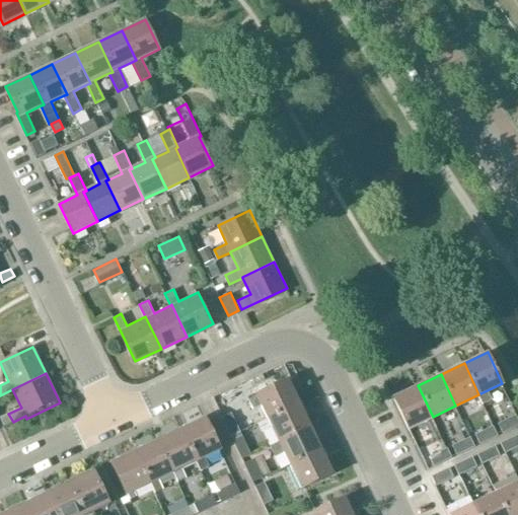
[(302,401),(291,377),(249,397),(253,407),(262,403),(268,418),(302,401)]
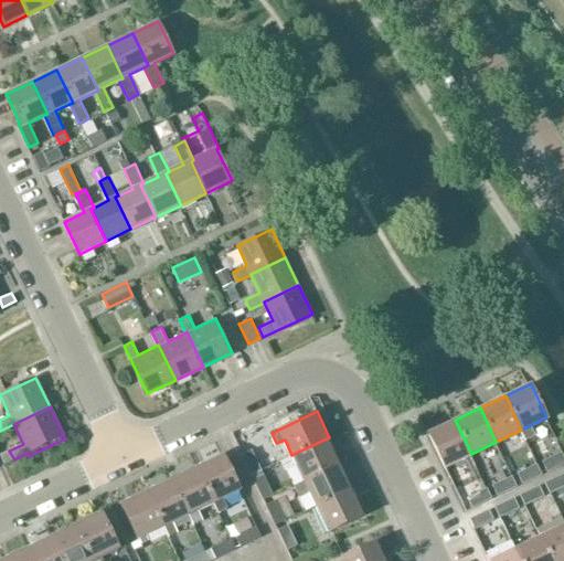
[(445,466),(471,454),(455,420),(429,432),(445,466)]
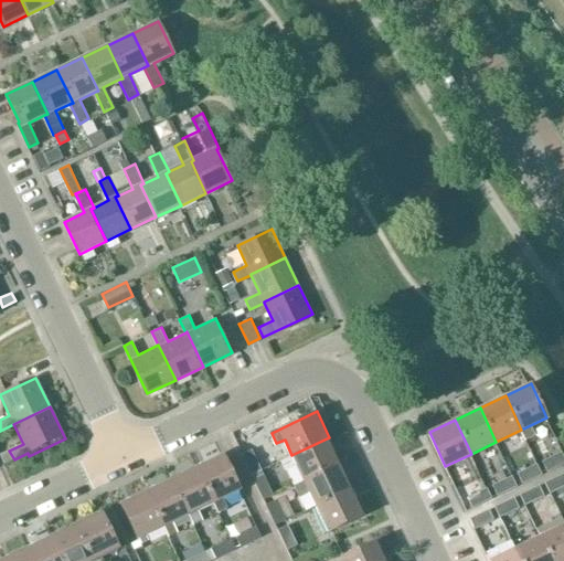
[(291,455),(304,480),(341,462),(329,437),(291,455)]
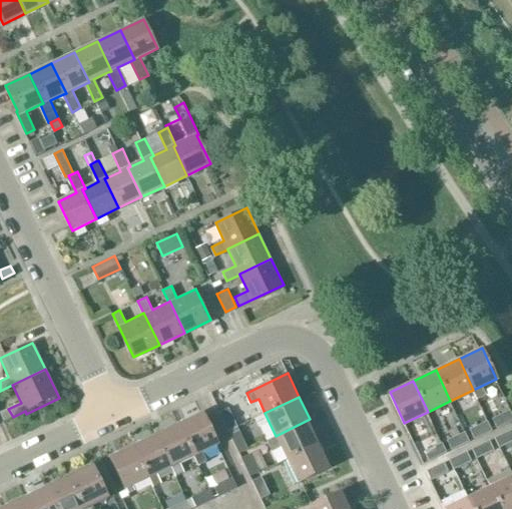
[(238,424),(229,406),(219,410),(228,428),(238,424)]
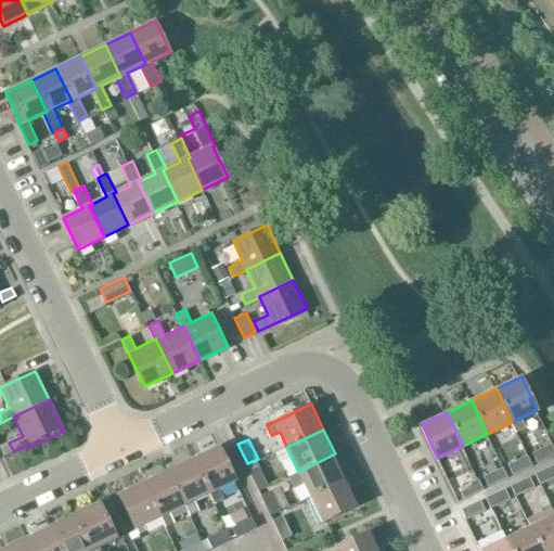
[(549,443),(532,450),(538,461),(553,453),(553,451),(549,443)]
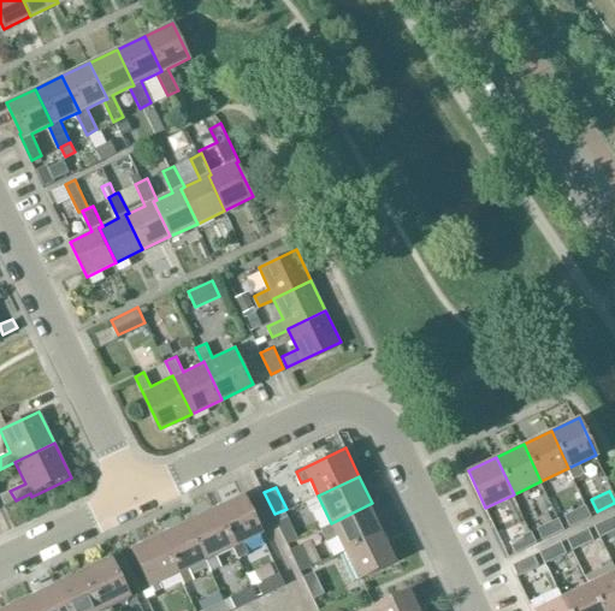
[(242,492),(214,505),(234,546),(261,533),(242,492)]
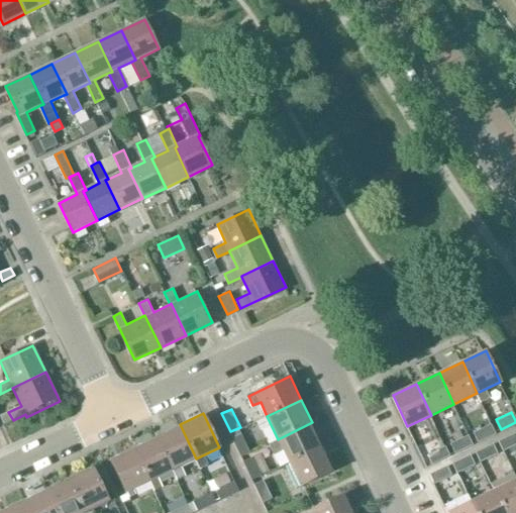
[(491,421),(473,430),(478,440),(496,431),(491,421)]
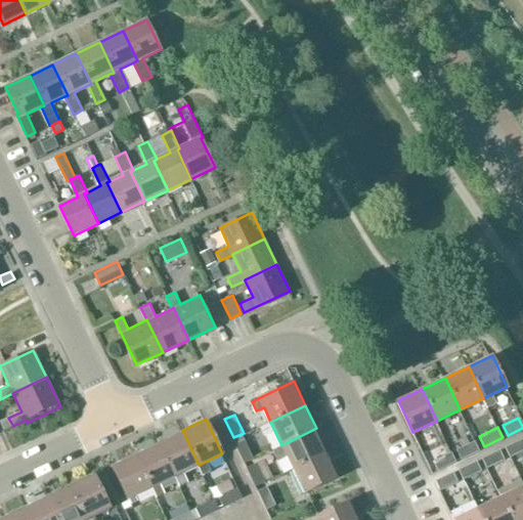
[(277,459),(287,453),(293,468),(328,451),(316,428),(281,445),(273,449),(277,459)]
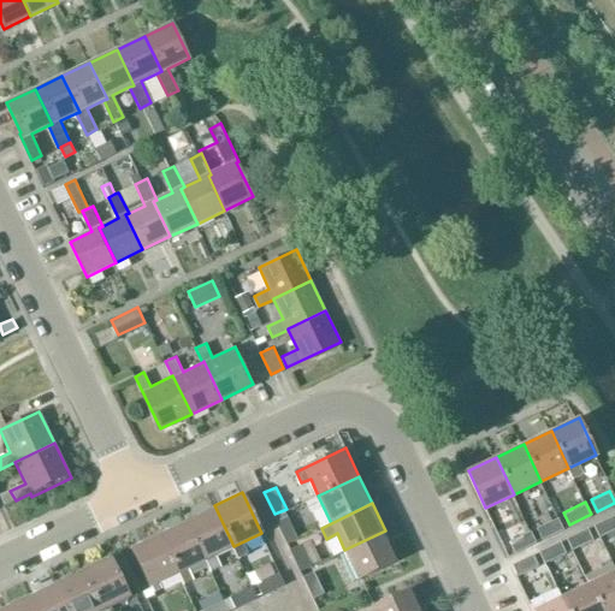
[(234,546),(214,505),(187,518),(206,559),(234,546)]
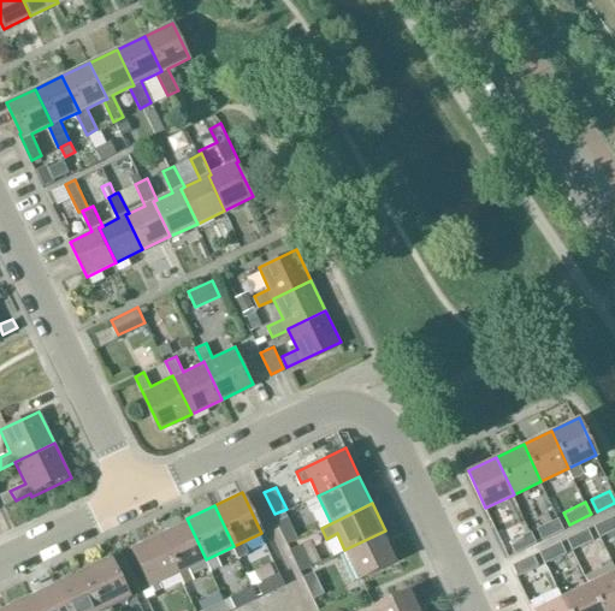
[(543,537),(563,527),(559,516),(553,518),(549,509),(539,514),(544,523),(538,526),(543,537)]
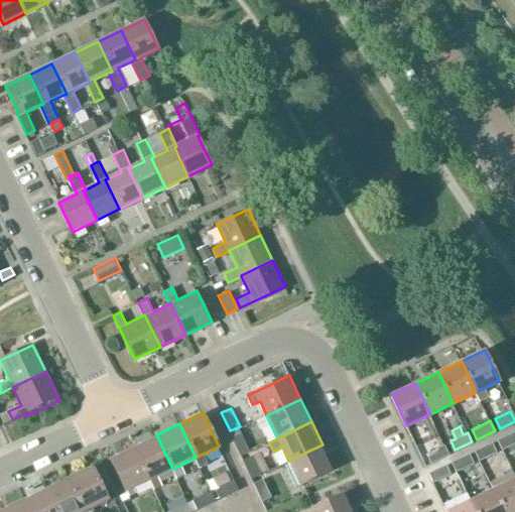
[(514,430),(498,438),(503,449),(514,442),(514,430)]
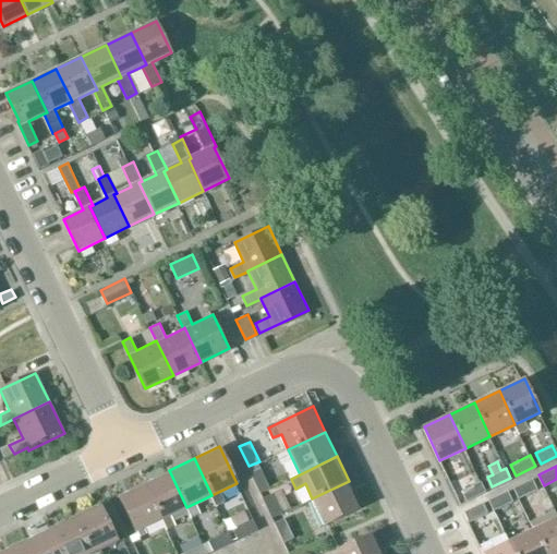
[(271,486),(262,467),(251,471),(261,492),(271,486)]
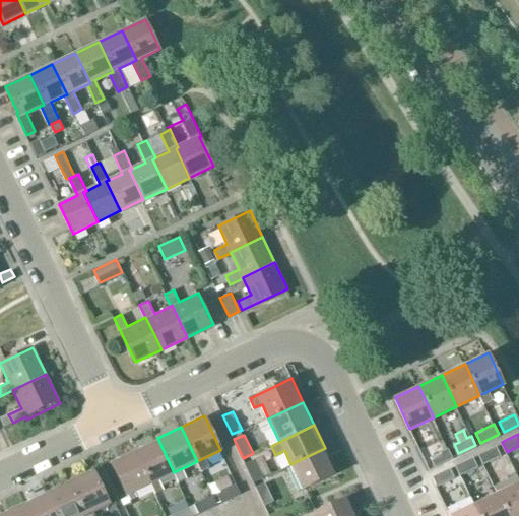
[(157,438),(134,449),(151,484),(174,472),(157,438)]
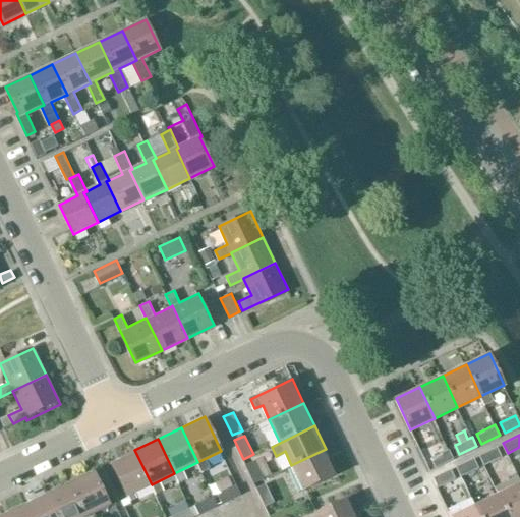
[(498,445),(479,454),(484,464),(503,455),(498,445)]
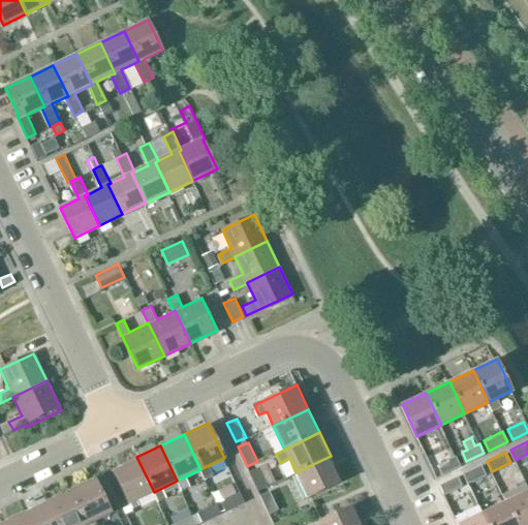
[(442,472),(461,464),(456,454),(437,462),(442,472)]
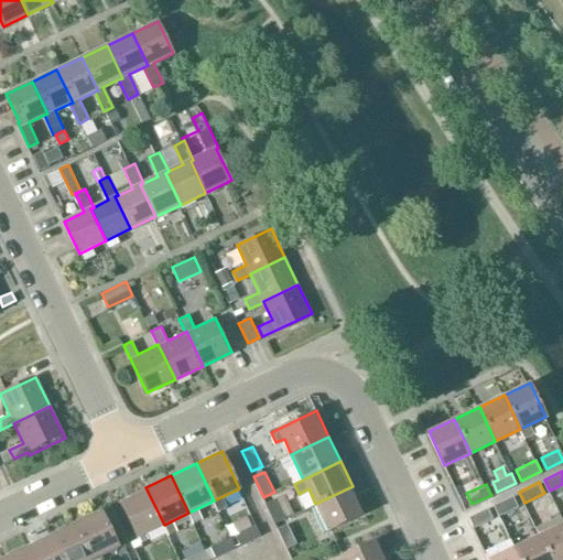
[(315,504),(327,530),(365,512),(353,486),(315,504)]
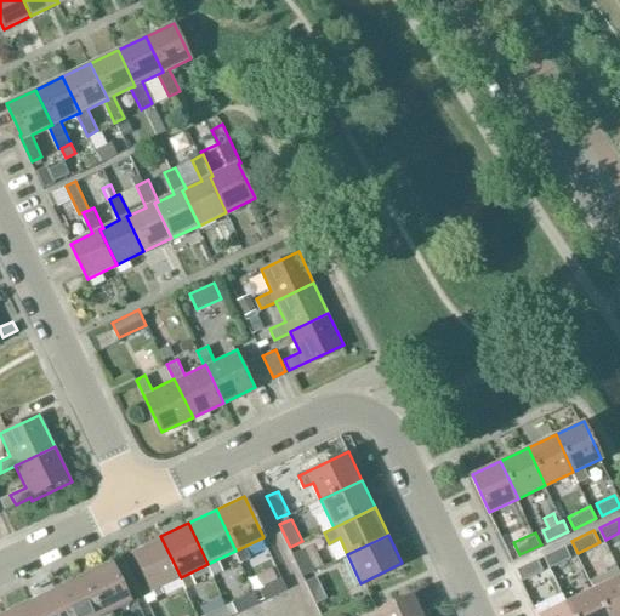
[(132,549),(152,591),(181,577),(160,536),(132,549)]
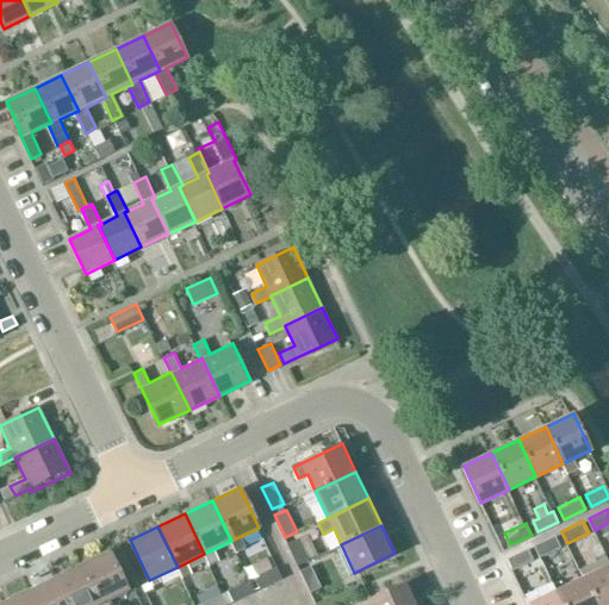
[(555,534),(534,544),(540,555),(561,546),(555,534)]
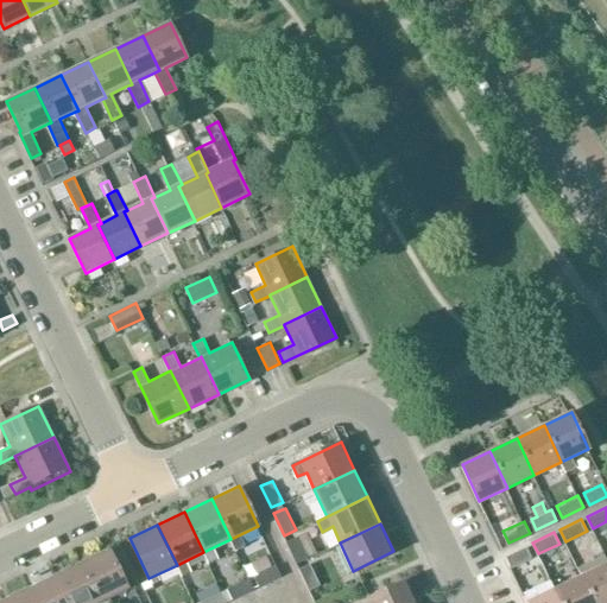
[(286,540),(297,562),(308,557),(297,534),(286,540)]
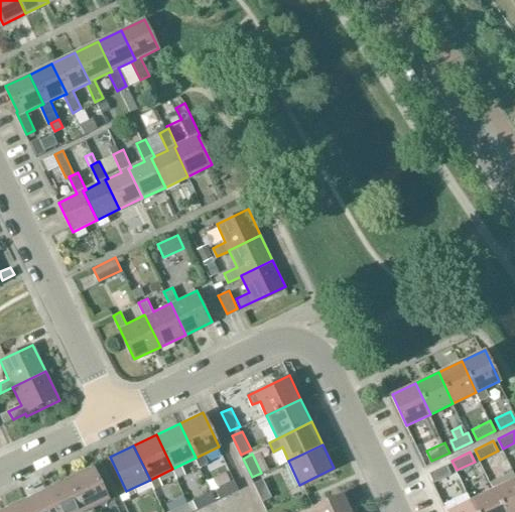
[(447,463),(429,472),(434,482),(453,473),(447,463)]
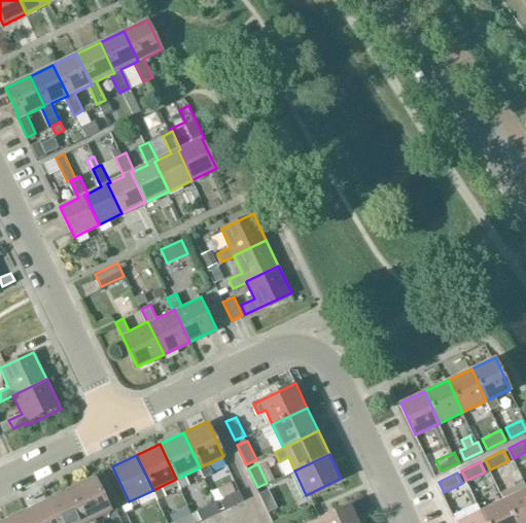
[(94,475),(70,486),(86,521),(110,510),(94,475)]
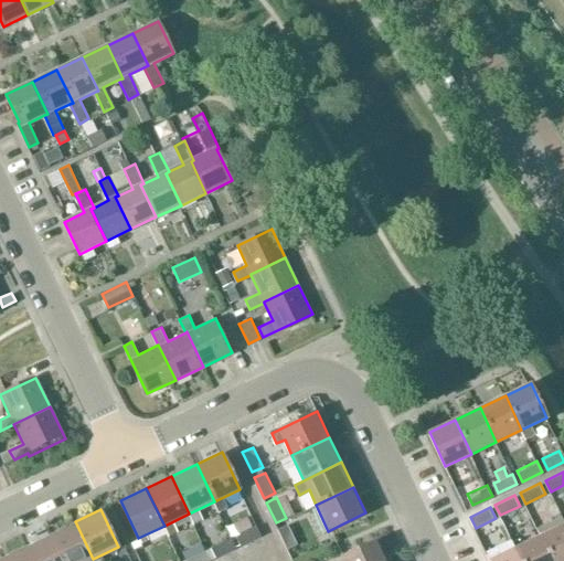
[(50,533),(62,560),(88,560),(93,559),(75,521),(50,533)]
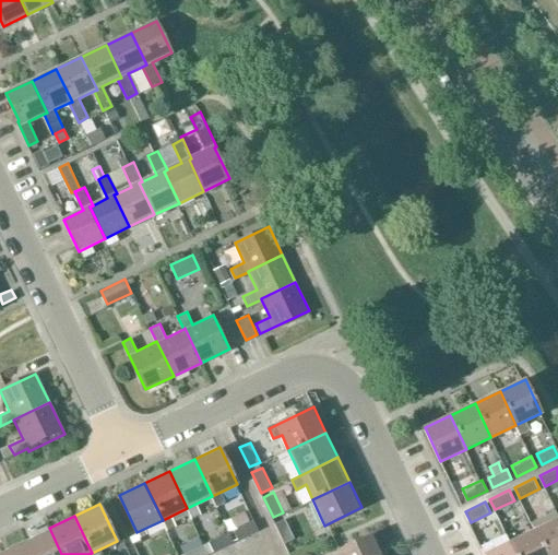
[(275,521),(285,542),(296,536),(285,516),(275,521)]
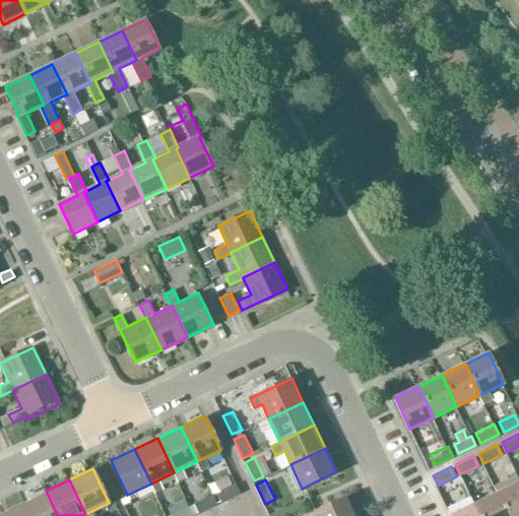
[(518,481),(498,493),(508,515),(518,515),(518,481)]
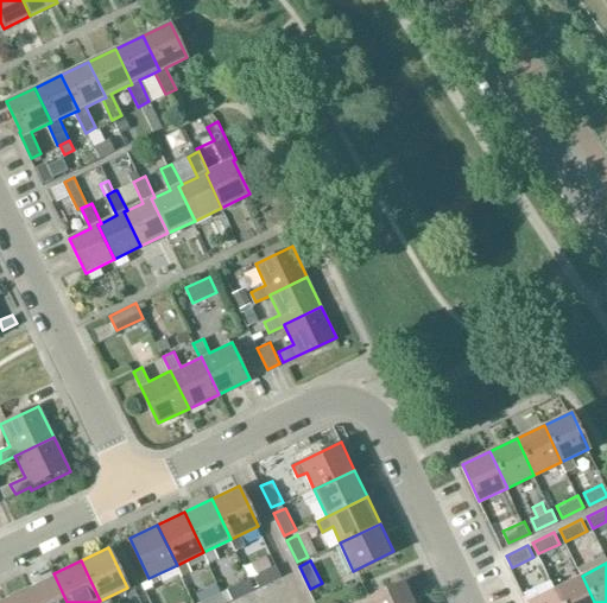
[(277,564),(254,575),(259,585),(282,575),(277,564)]
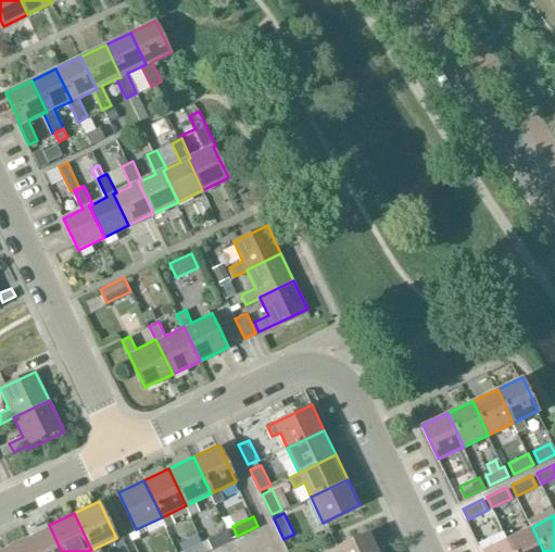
[(30,551),(61,551),(49,525),(24,537),(30,551)]
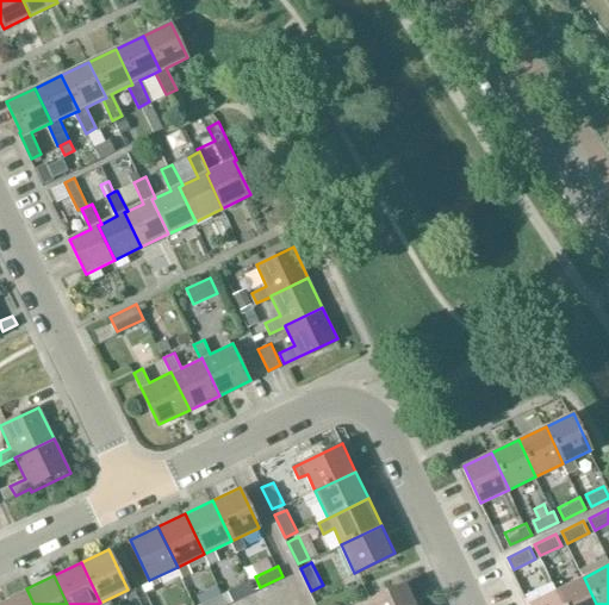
[(250,578),(228,588),(234,600),(255,588),(250,578)]
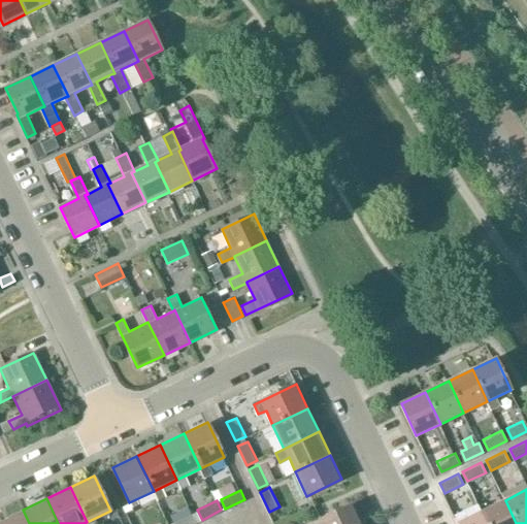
[(482,512),(487,523),(516,523),(505,500),(482,512)]
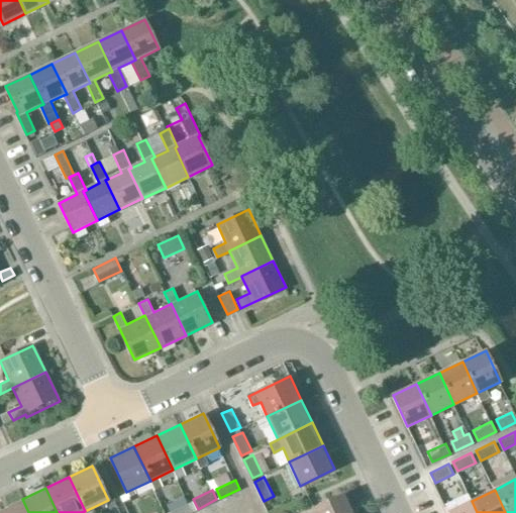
[(355,512),(346,494),(312,510),(313,512),(355,512)]
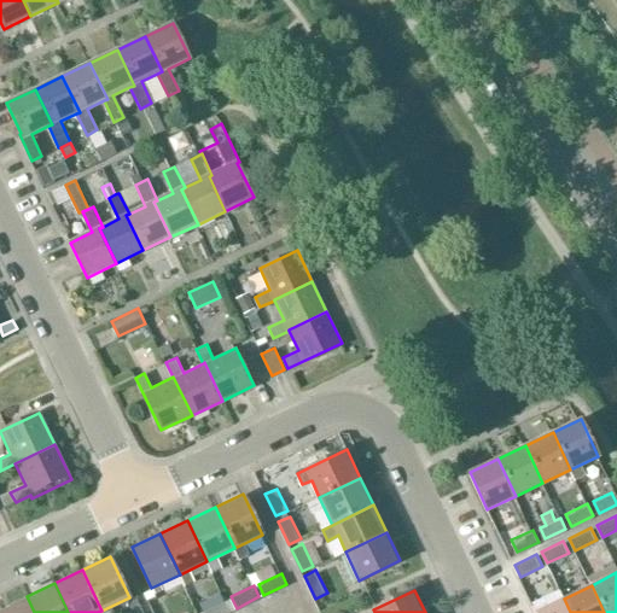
[(34,612),(27,596),(0,608),(0,609),(1,612),(34,612)]
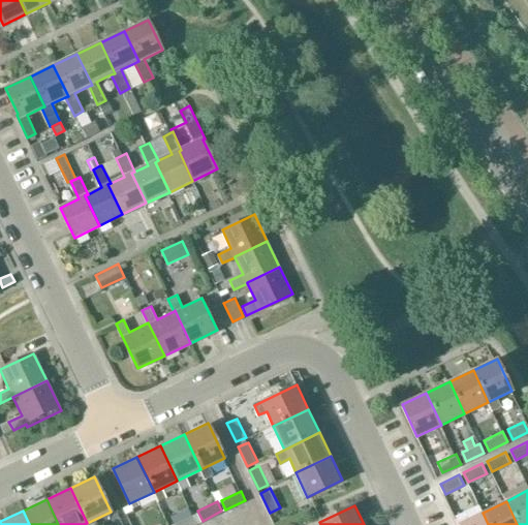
[(194,512),(174,522),(175,524),(192,524),(199,522),(194,512)]
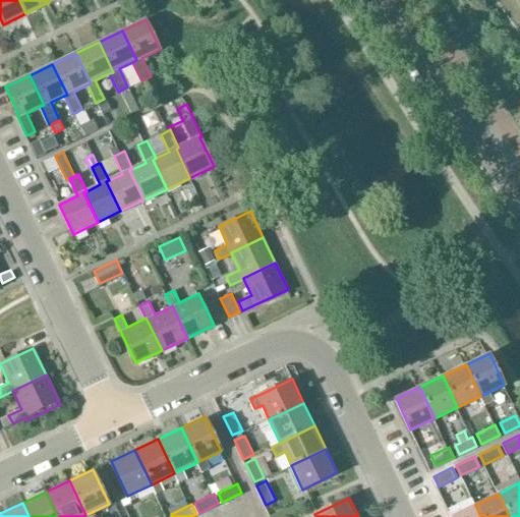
[(452,516),(480,516),(475,505),(452,516)]
